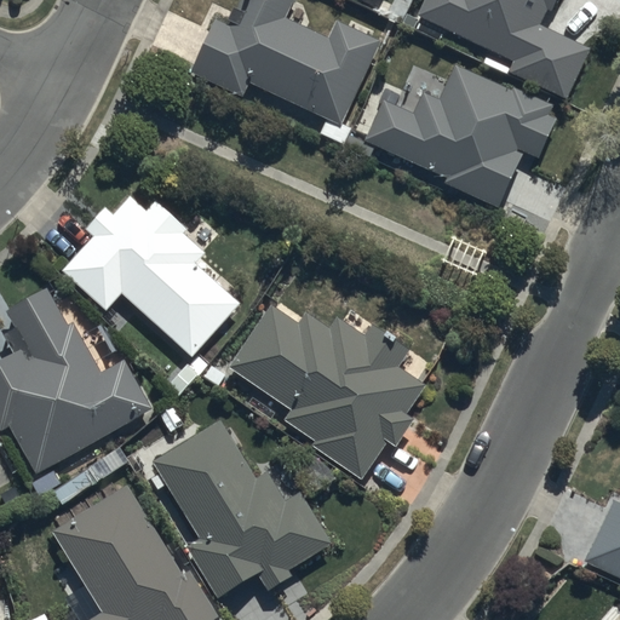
[(242,96),(248,82),(343,126),(382,41),(336,19),(327,39),(283,18),(292,0),(240,0),(229,26),(213,18),(189,70),(242,96)]
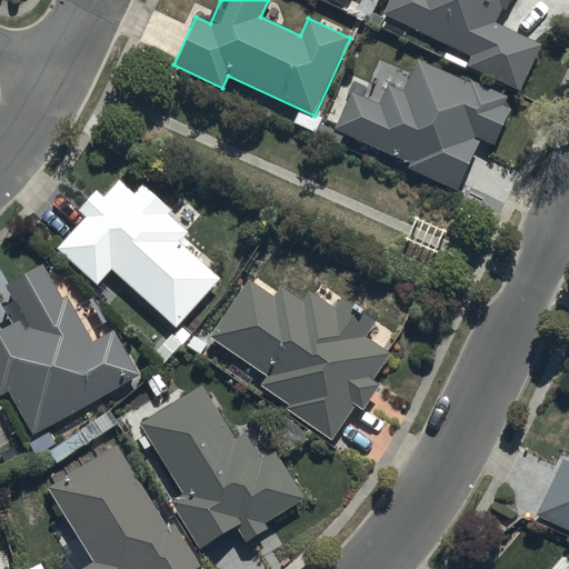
[(388,0),(381,15),(471,57),(467,66),(518,91),(540,46),(500,27),(512,0),(388,0)]
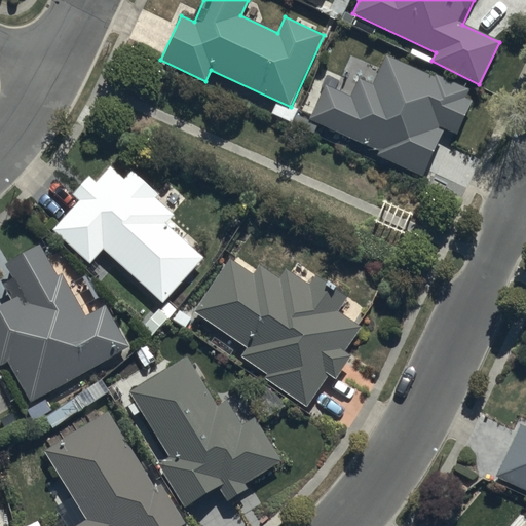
[(325,86),(309,118),(424,176),(446,132),(455,137),(476,97),(386,52),(370,85),(359,80),(351,96),(325,86)]
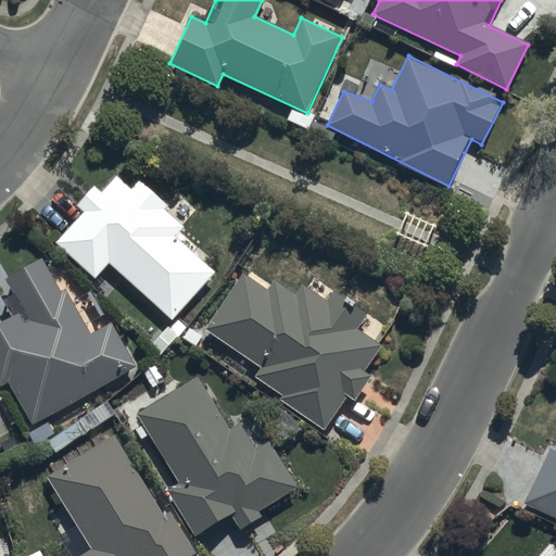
[(100,276),(109,265),(173,318),(214,268),(111,184),(61,243),(100,276)]
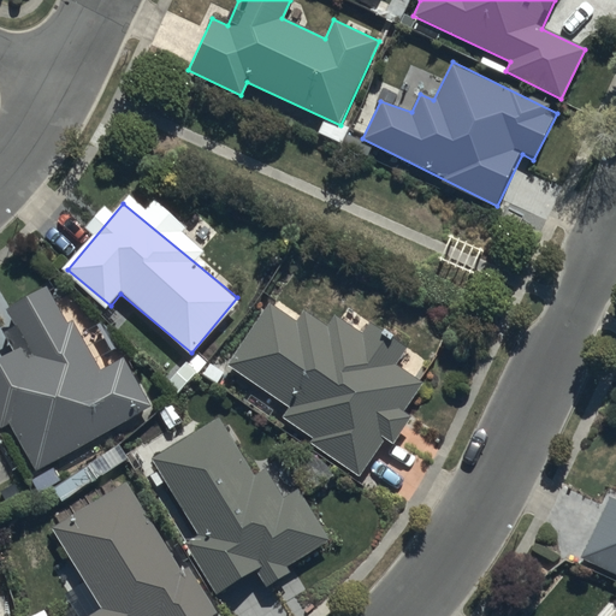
[(0,360),(0,414),(33,471),(149,406),(123,359),(99,369),(49,284),(5,311),(27,345),(0,360)]
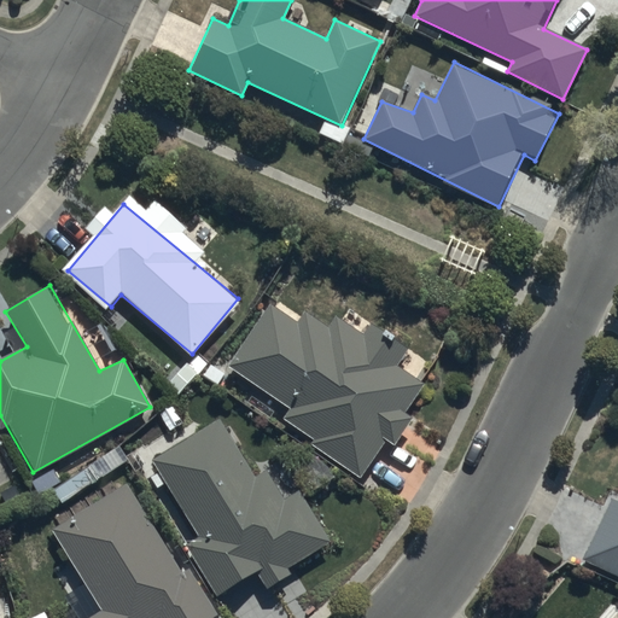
[(270,304),(228,366),(292,410),(284,423),(360,474),(423,383),(397,366),(409,349),(371,322),(362,336),(336,318),(327,327),(304,312),(297,322),(270,304)]
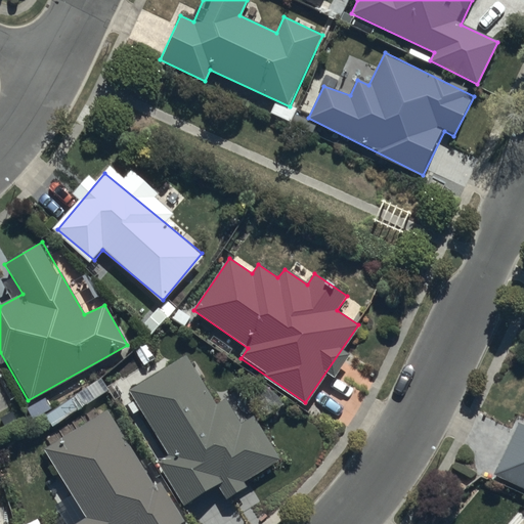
[(225,396),(216,402),(187,355),(129,391),(169,456),(157,464),(183,508),(218,487),(225,499),(285,464),(254,415),(241,423),(225,396)]
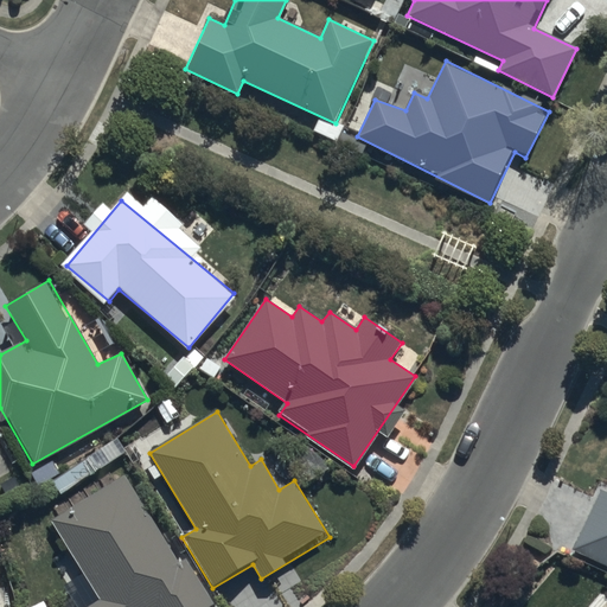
[(208,606),(209,606),(126,471),(51,517),(103,601),(93,606),(208,606)]
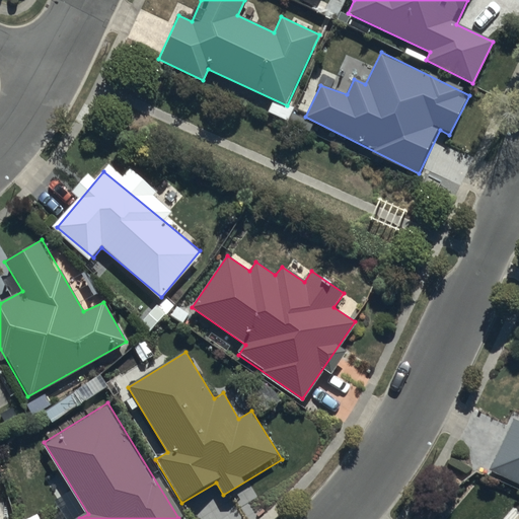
[(518,414),(513,412),(491,467),(518,479),(518,414)]
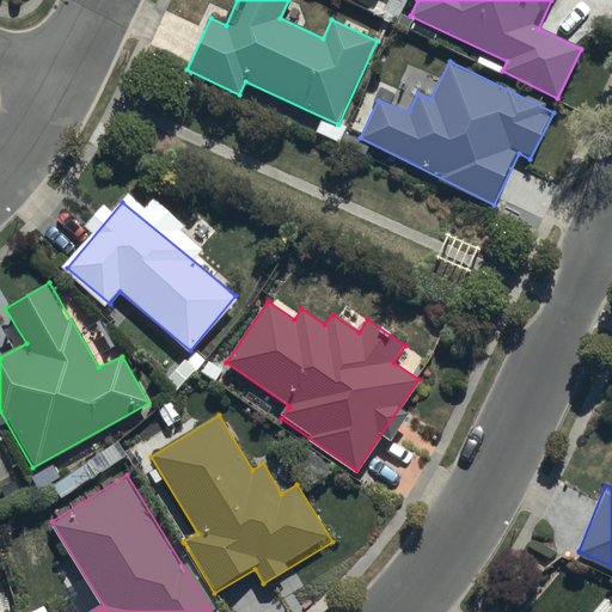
All buildings are outlined.
